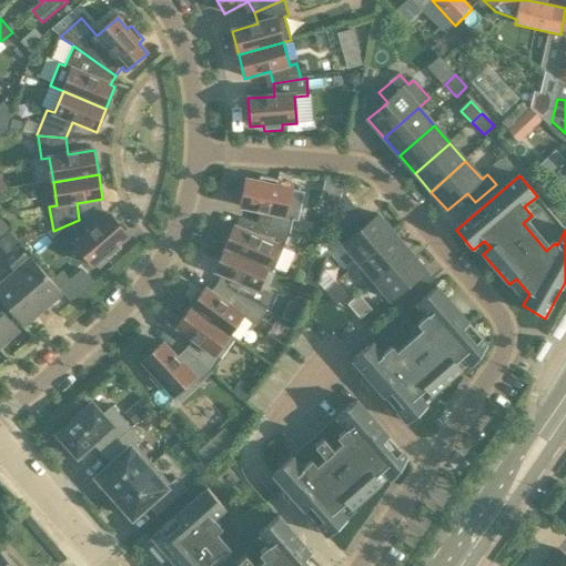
[(264,225),(291,234),(294,219),(286,218),(292,189),(278,187),(279,181),(261,178),(260,182),(246,180),(241,208),(266,213),(264,225)]
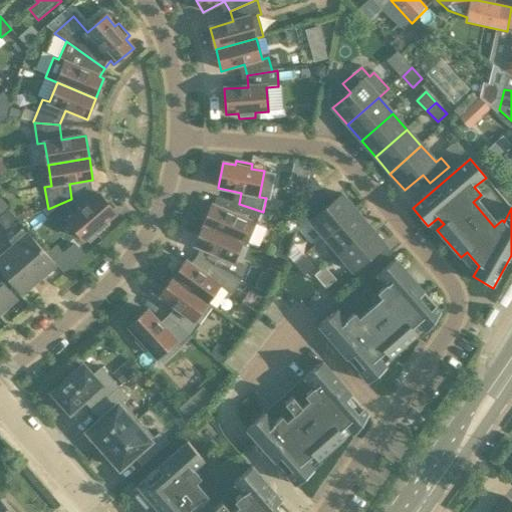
[(71,199),(48,209),(43,211),(59,230),(68,222),(84,241),(94,232),(97,236),(110,225),(107,221),(116,214),(99,194),(81,210),(71,199)]
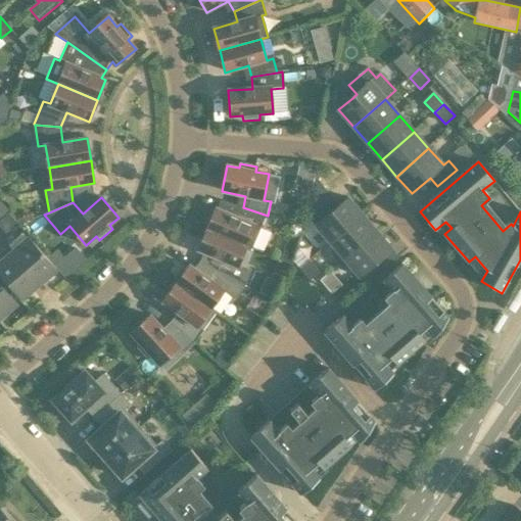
[(331,243),(363,216),(348,198),(336,209),(328,200),(309,217),(317,226),(316,226),(331,243)]
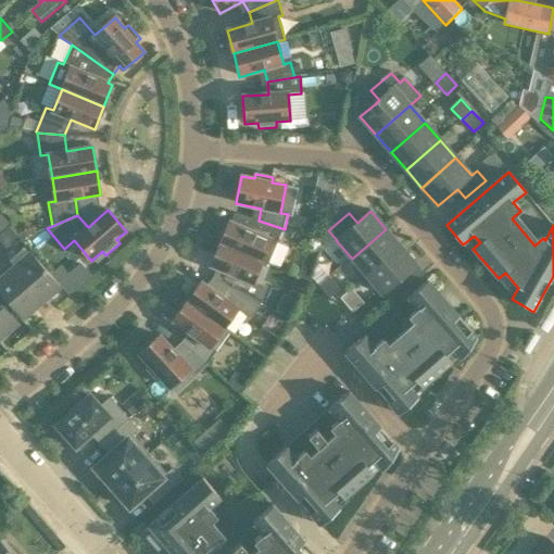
[(262,262),(269,265),(285,229),(259,221),(239,214),(235,224),(229,222),(221,244),(262,262)]
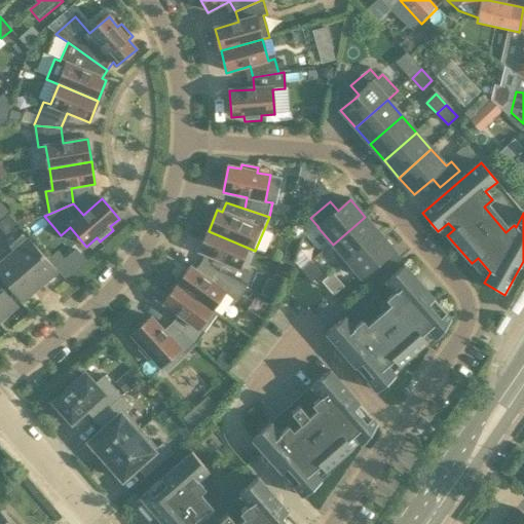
[(0,228),(6,235),(17,225),(9,216),(0,223),(0,228)]
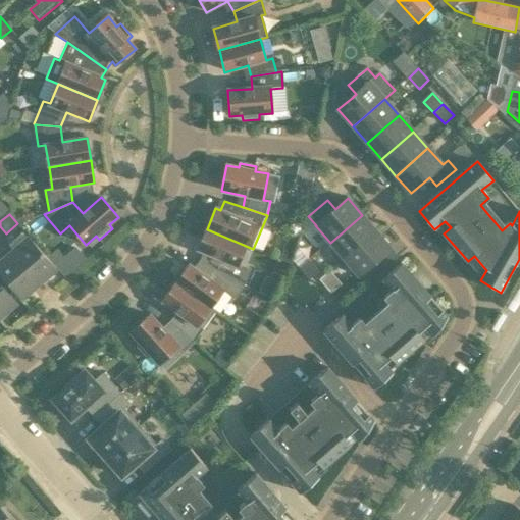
[(376,231),(362,215),(330,243),(345,259),(376,231)]
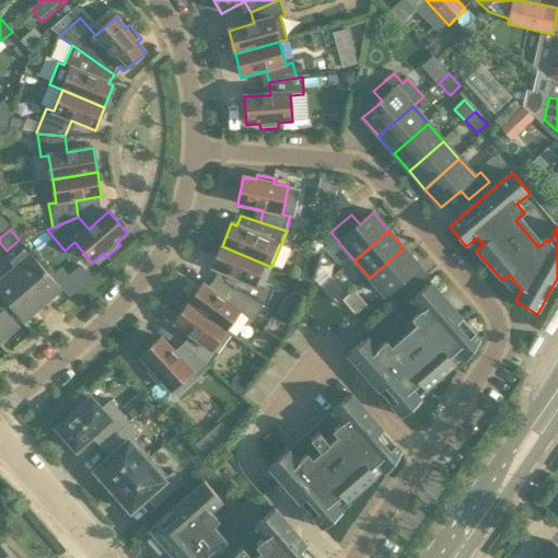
[(236,278),(231,290),(257,304),(264,307),(270,291),(255,285),(264,264),(222,246),(212,268),(236,278)]
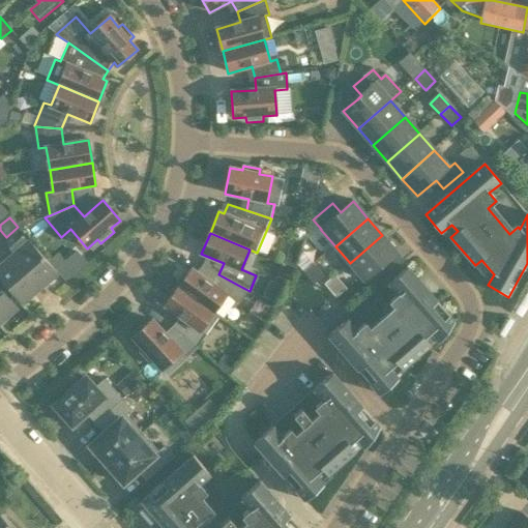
[(398,253),(382,235),(350,263),(373,289),(392,272),(385,264),(398,253)]
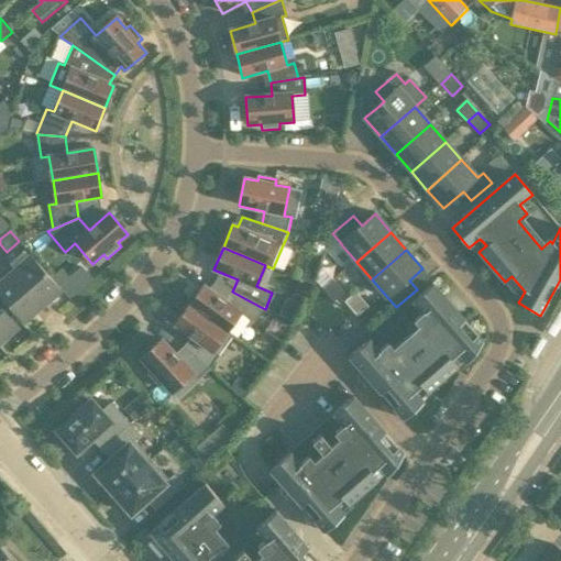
[(32,256),(13,272),(43,307),(62,290),(32,256)]
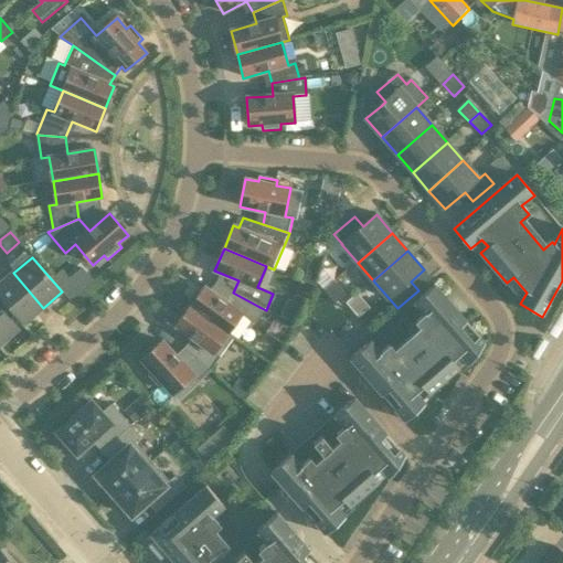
[(24,324),(43,308),(13,273),(0,284),(0,295),(8,305),(21,319),(24,324)]
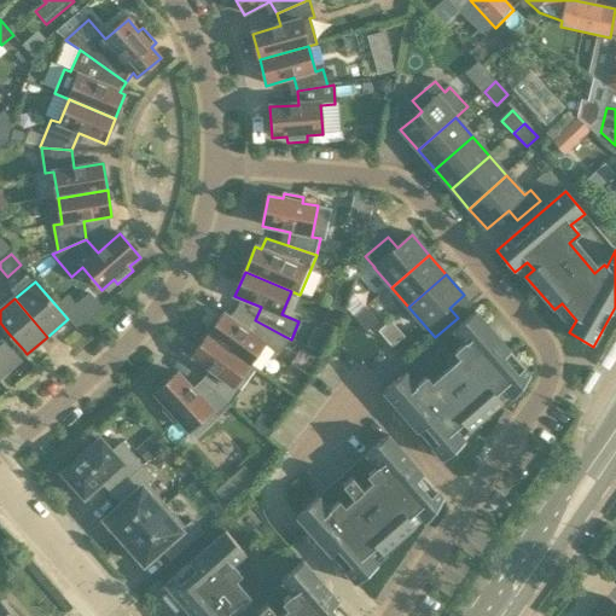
[(367,332),(379,323),(367,309),(356,319),(367,332)]
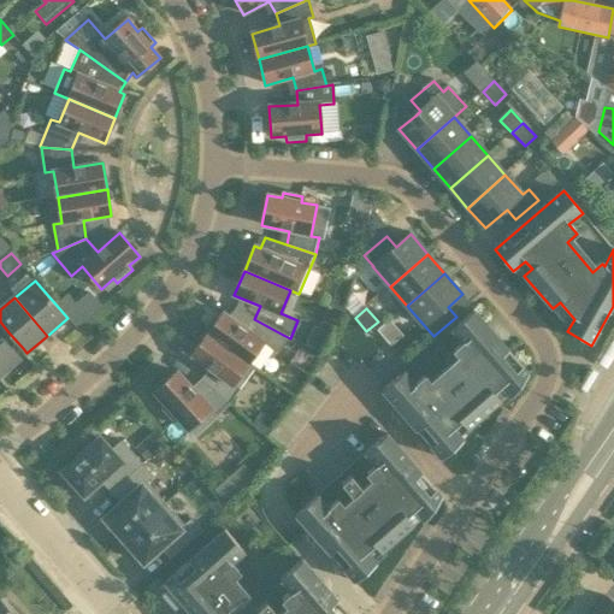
[(405,372),(384,390),(383,391),(443,460),(465,441),(454,429),(461,421),(468,430),(501,401),(494,394),(502,387),(513,399),(529,375),(474,312),(453,330),(465,343),(455,352),(464,361),(435,388),(426,377),(417,385),(405,372)]
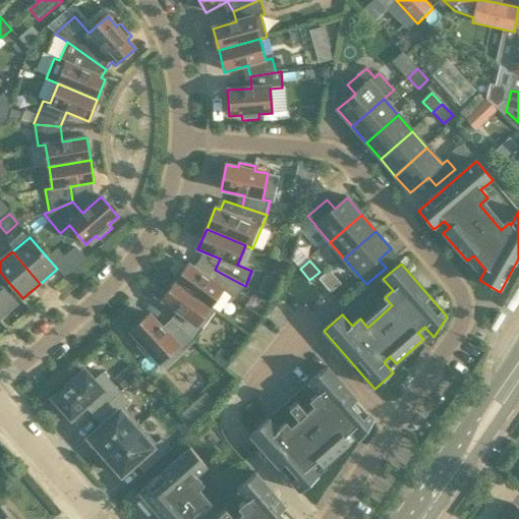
[(230,295),(239,283),(215,270),(209,279),(189,265),(176,283),(210,307),(223,290),(230,295)]
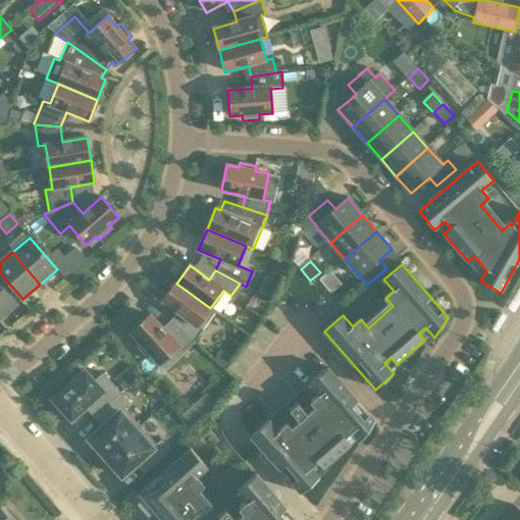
[(7,281),(0,288),(0,318),(17,304),(14,300),(19,295),(7,281)]
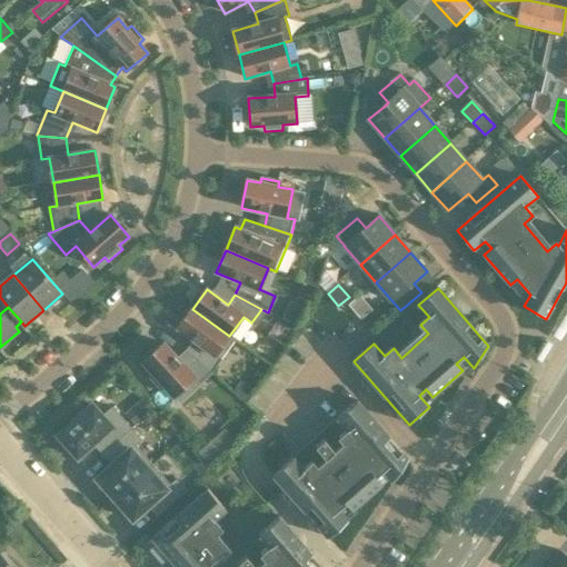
[(199,345),(191,355),(212,374),(236,340),(229,336),(192,309),(178,329),(199,345)]
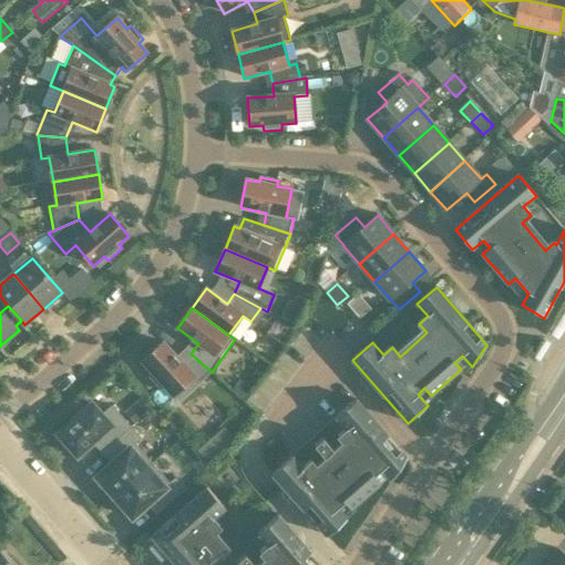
[(212,372),(191,353),(182,362),(164,342),(143,361),(153,372),(149,376),(161,390),(165,387),(174,396),(195,377),(201,382),(212,372)]
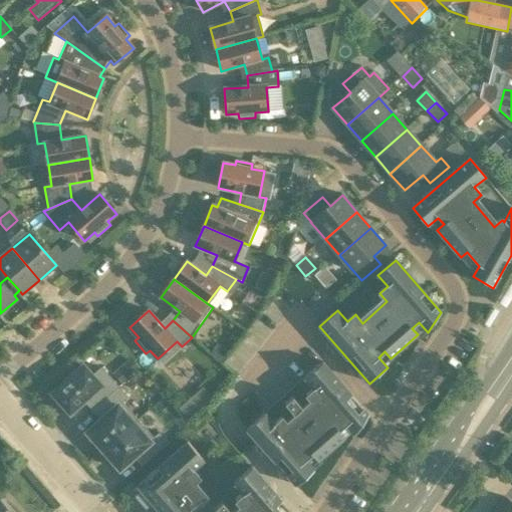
[(355,436),(368,416),(323,362),(305,378),(265,415),(265,414),(247,430),(257,442),(242,456),(252,467),(234,483),(235,483),(228,489),(204,461),(188,443),(138,487),(141,491),(135,497),(146,510),(153,504),(159,511),(307,511),(314,506),(299,488),(316,473),(310,466),(317,461),(318,462),(345,438),(344,437),(350,432),(355,436)]
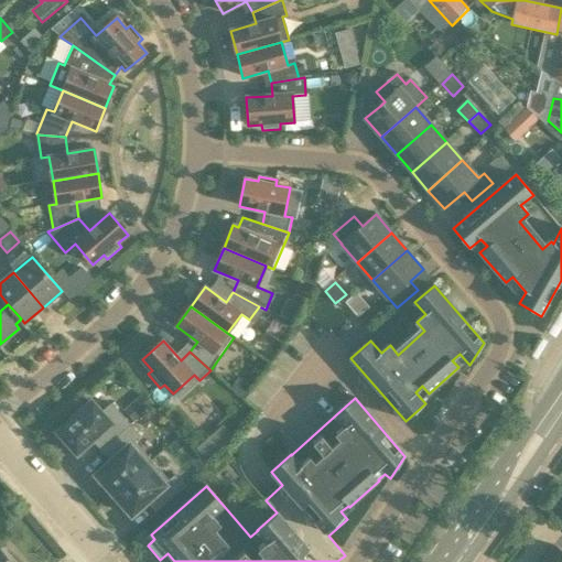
[(106,447),(131,425),(112,404),(103,413),(92,401),(57,432),(78,455),(97,438),(106,447)]
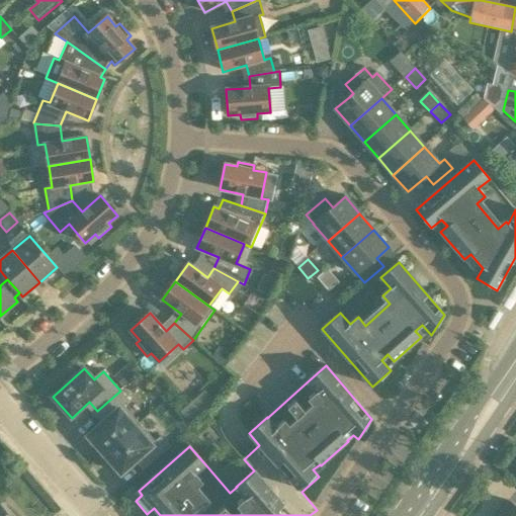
[(88,436),(104,455),(140,424),(123,406),(130,401),(120,391),(97,411),(106,420),(88,436)]
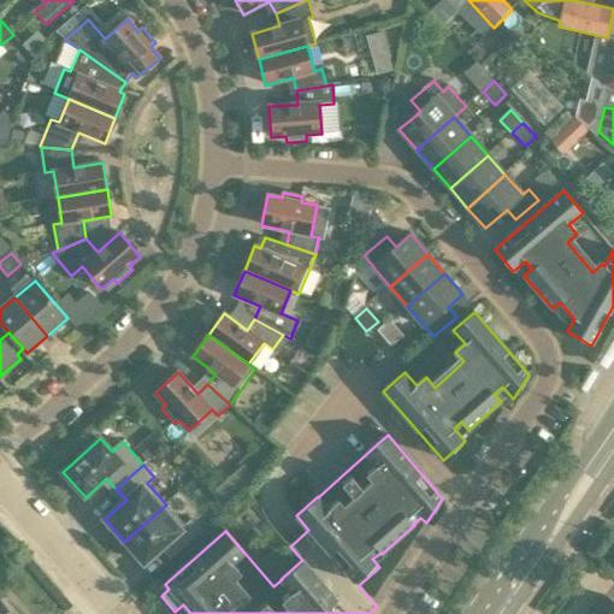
[(166,505),(124,542),(145,564),(166,545),(176,556),(202,532),(192,520),(186,526),(166,505)]
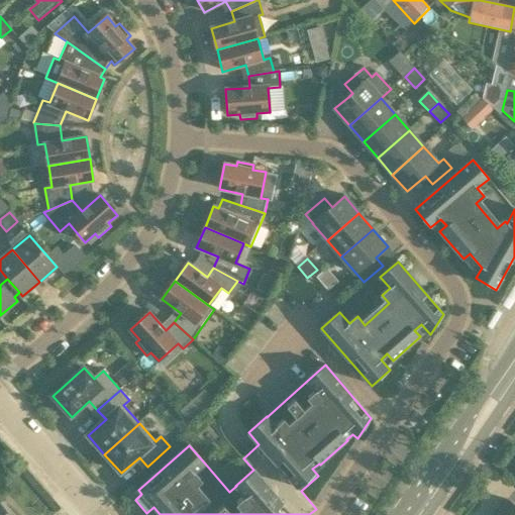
[(7,512),(0,503),(0,514),(14,514),(10,509),(7,512)]
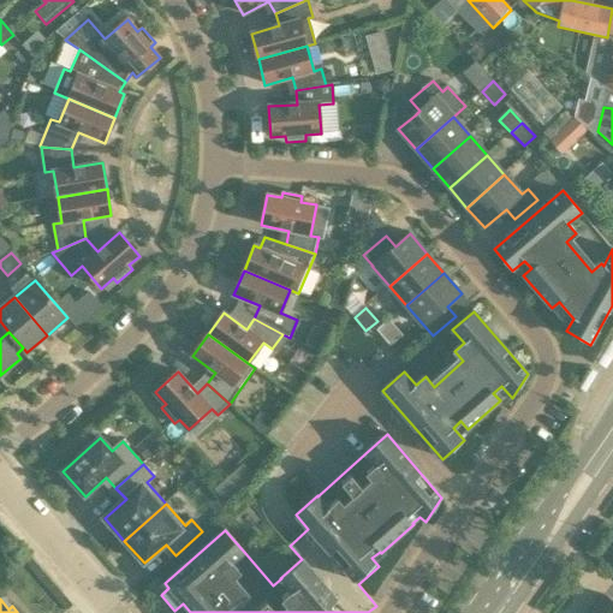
[(612,603),(605,599),(594,612),(612,612),(612,603)]
